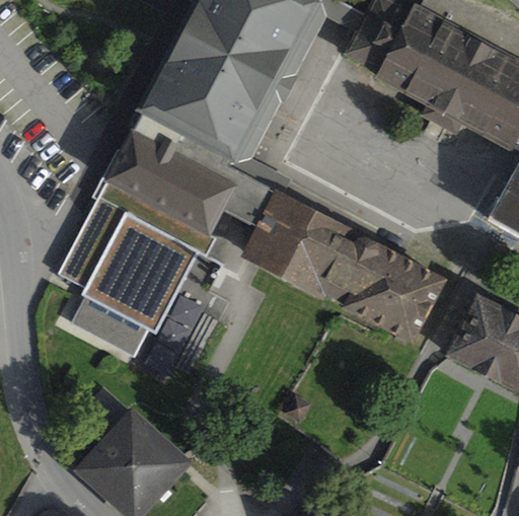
[(256,227),(276,190),(236,169),(322,0),(196,0),(57,275),(83,288),(79,295),(82,297),(69,323),(135,357),(149,328),(157,333),(199,251),(206,254),(216,235),(213,233),(224,211),(256,227)]
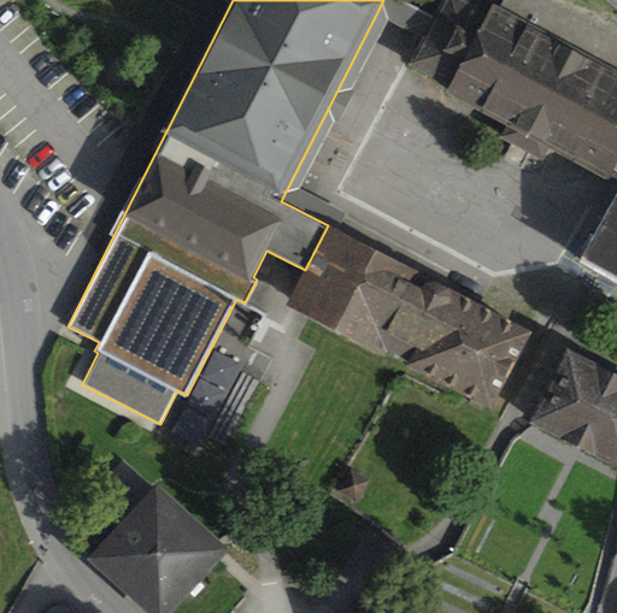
[(425,35),(435,16),(406,0),(383,0),(281,201),(328,225),(339,231),(347,211),(300,187),(329,134),(392,18),(425,35)]
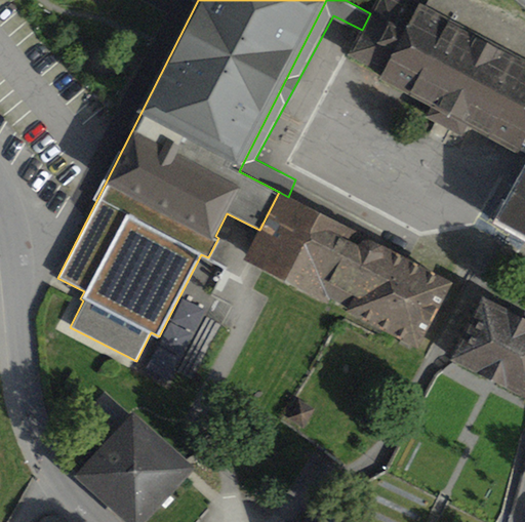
[(362,30),(349,54),(384,73),(379,79),(431,107),(425,117),(462,134),(468,126),(520,154),(524,144),(524,143),(524,30),(470,0),(429,0),(426,6),(418,2),(417,5),(406,0),(377,0),(370,13),(362,30)]
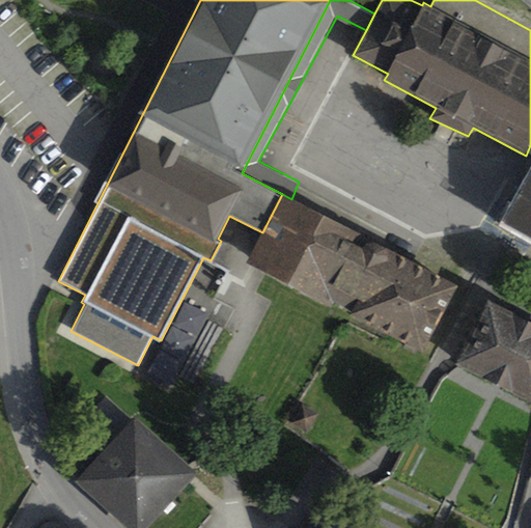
[(530,175),(504,223),(530,237),(530,175)]
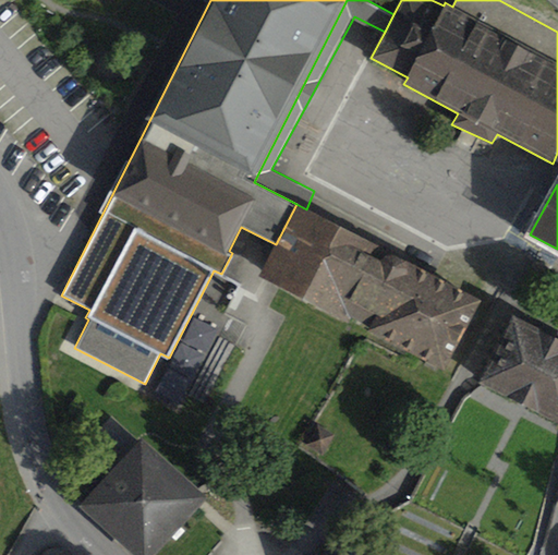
[(296,204),(276,244),(259,276),(350,322),(352,317),(371,327),(367,332),(446,372),(482,301),(391,255),(386,252),(387,250),(306,209),(296,204)]
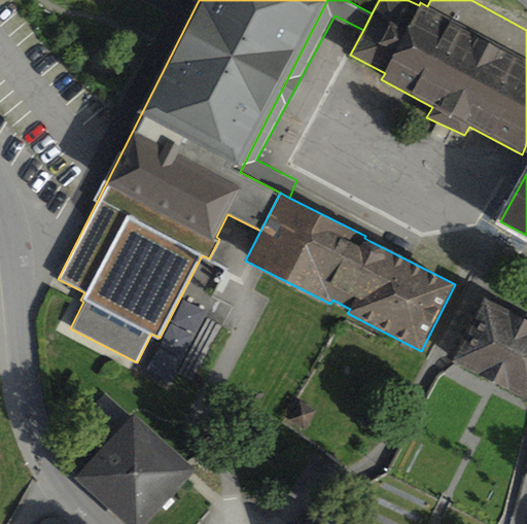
[(526,319),(485,298),(453,362),(526,399),(526,319)]
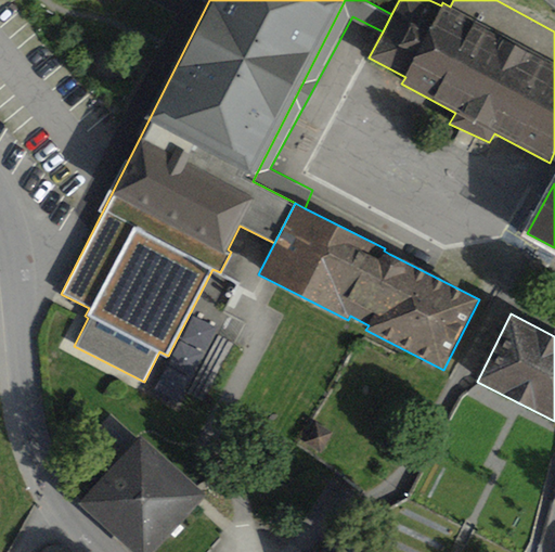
[(142,434),(79,502),(132,551),(153,551),(207,495),(142,434)]
